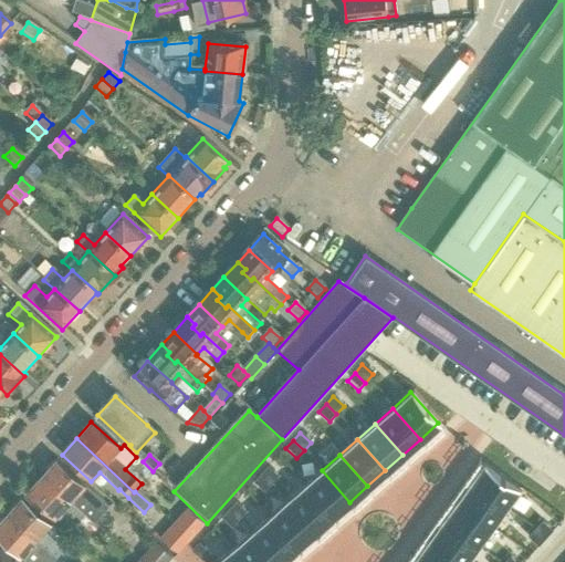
[(107,508),(55,461),(41,477),(83,516),(83,517),(84,518),(92,524),(107,508)]
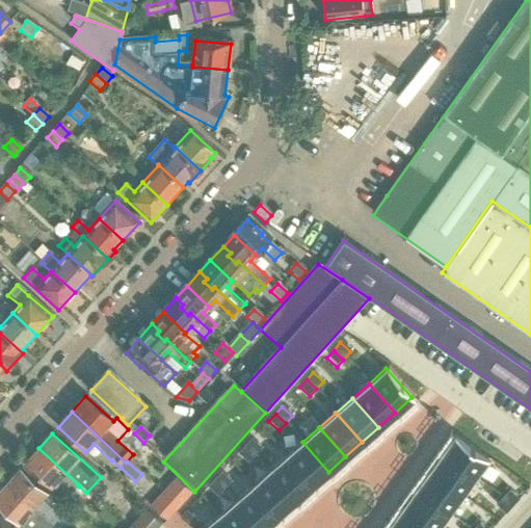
[(454,437),(441,455),(473,478),(486,459),(454,437)]
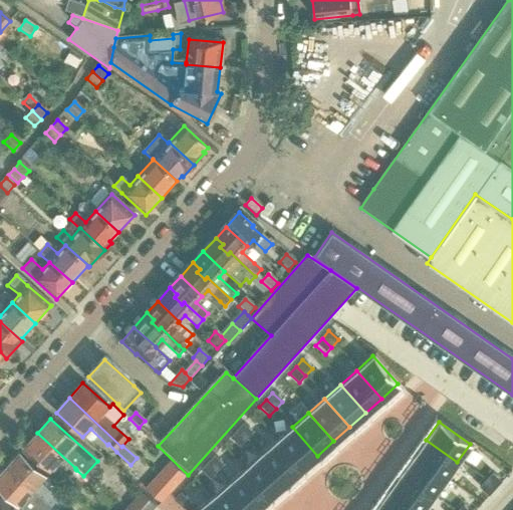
[(243,425),(237,432),(247,441),(253,434),(243,425)]
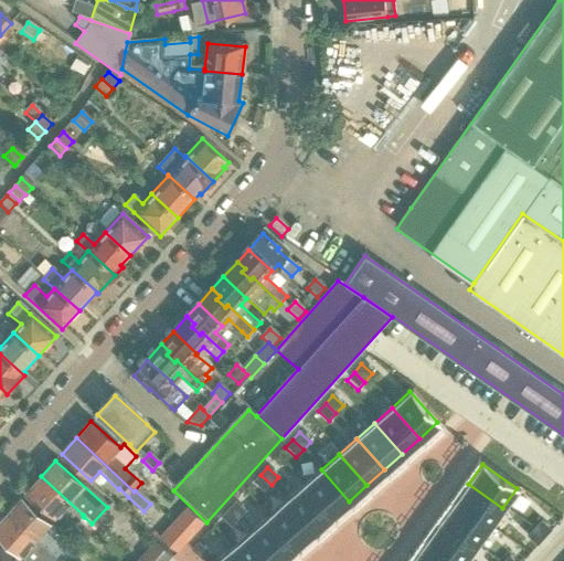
[(321,469),(304,485),(331,517),(349,501),(321,469)]
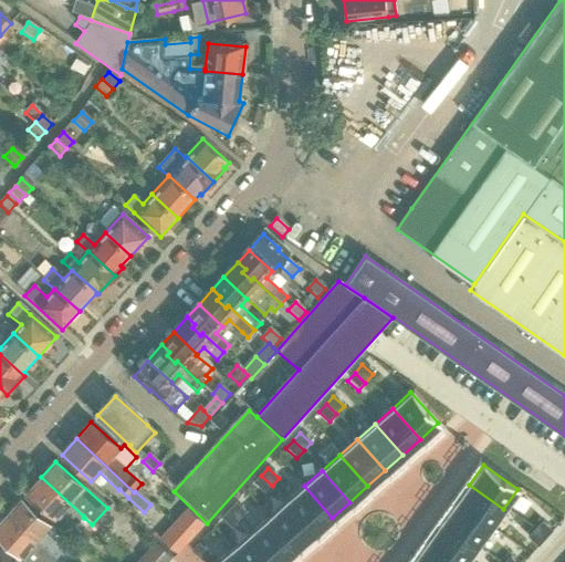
[(261,476),(253,484),(264,493),(272,486),(261,476)]
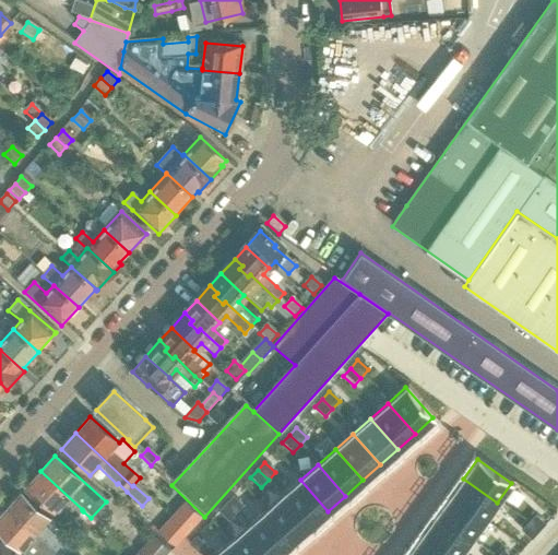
[(78,518),(83,511),(82,510),(82,509),(40,471),(25,487),(55,515),(59,518),(78,518)]
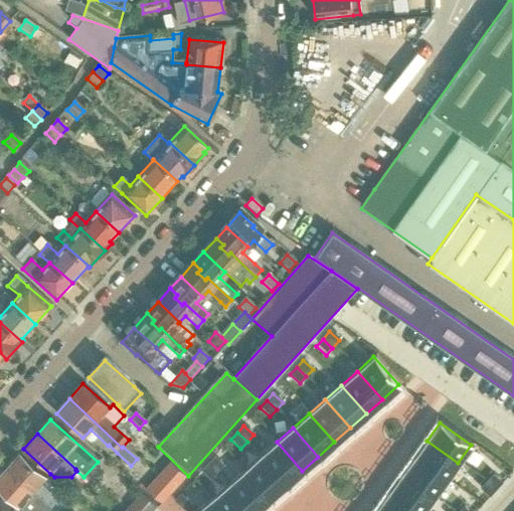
[(426,441),(414,458),(446,480),(458,463),(426,441)]
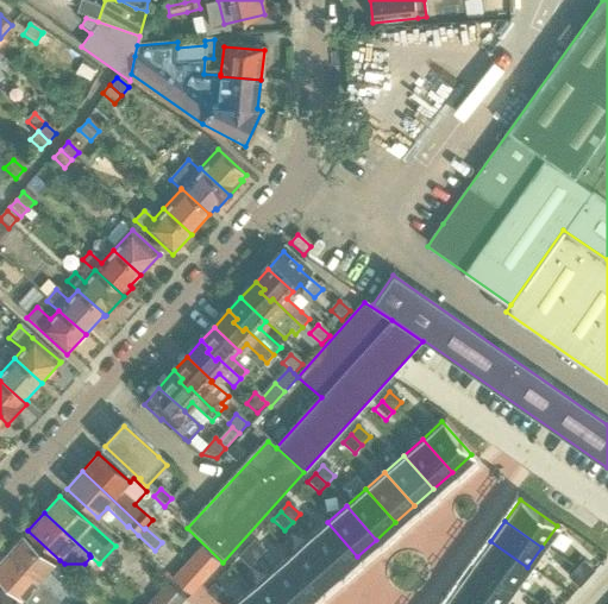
[(327,522),(307,540),(338,573),(357,557),(327,522)]
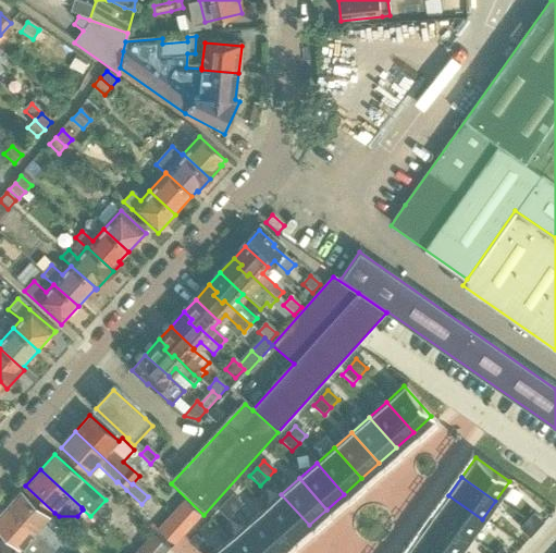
[(49,519),(20,492),(7,507),(48,545),(54,552),(63,552),(68,548),(44,526),(49,519)]
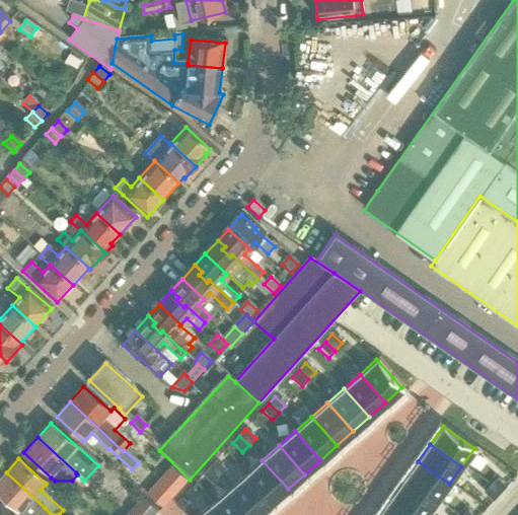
[(262,460),(246,474),(272,503),(288,489),(262,460)]
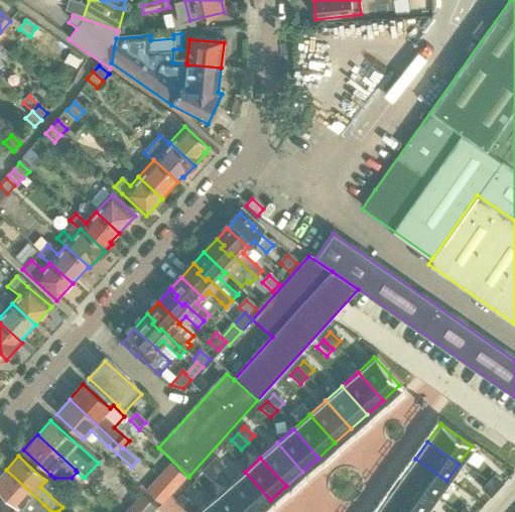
[(215,459),(208,466),(218,475),(225,468),(215,459)]
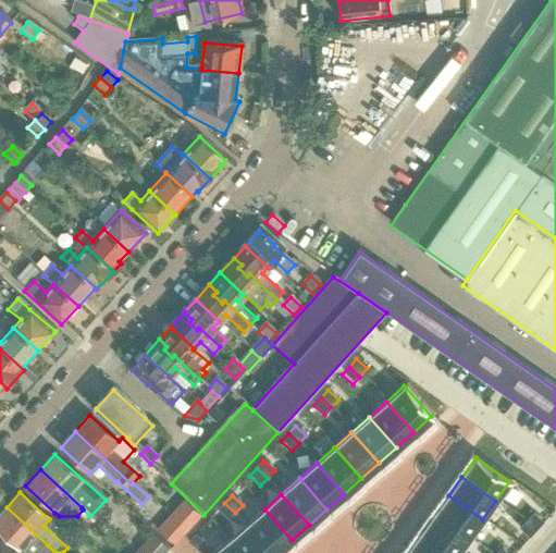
[(448,495),(434,515),(468,539),(482,519),(448,495)]
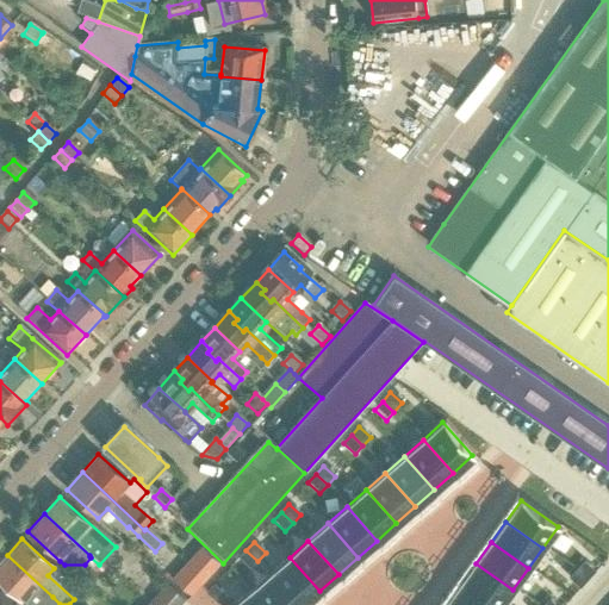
[(186,566),(204,584),(221,566),(203,549),(186,566)]
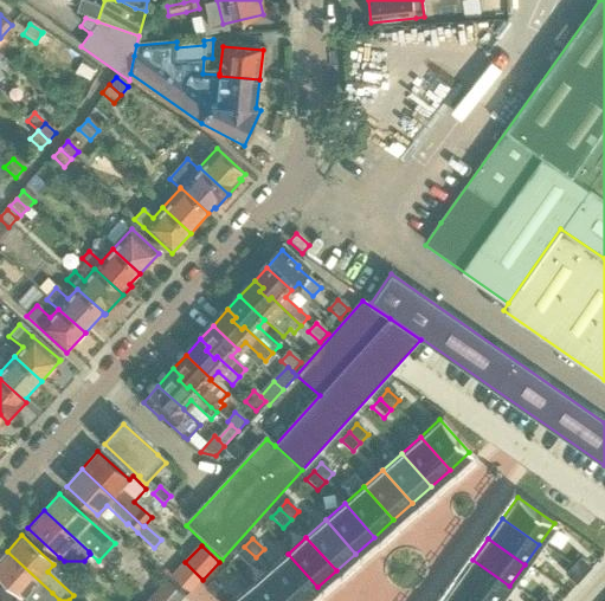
[(244,547),(237,555),(249,566),(256,557),(244,547)]
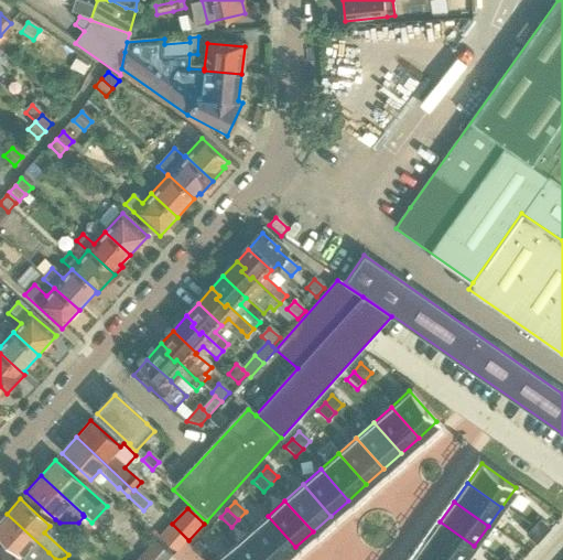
[(7,514),(0,520),(0,539),(21,558),(22,559),(55,559),(49,552),(7,514)]
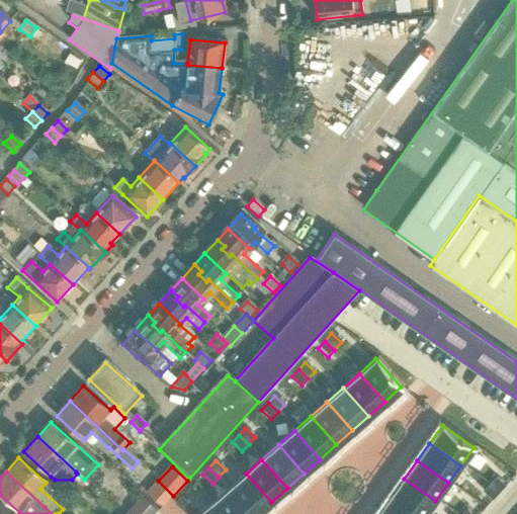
[(246,474),(229,488),(252,513),(258,513),(271,502),(246,474)]
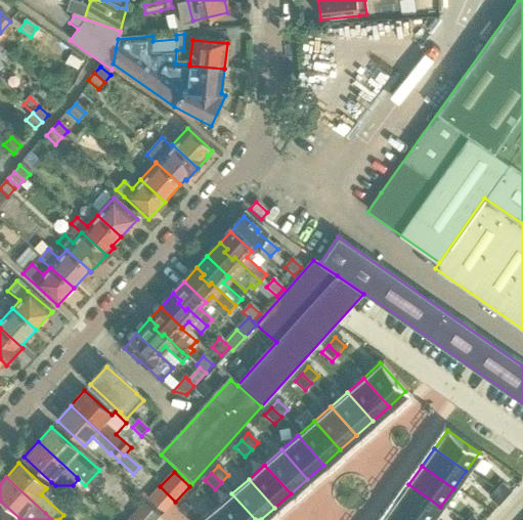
[(408,484),(396,502),(421,519),(430,519),(440,507),(408,484)]
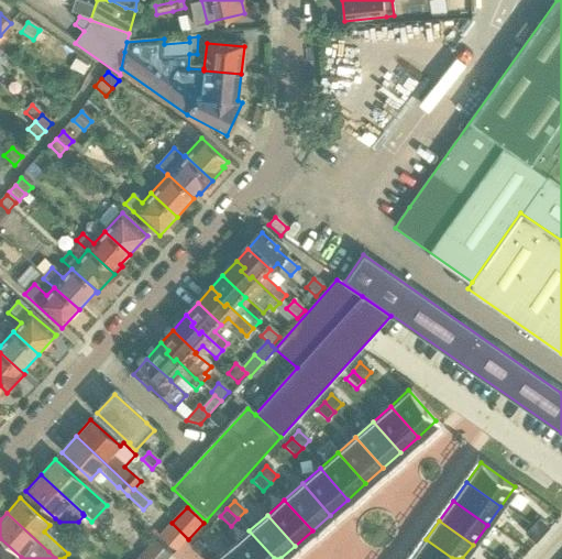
[(541,522),(533,529),(544,539),(552,532),(541,522)]
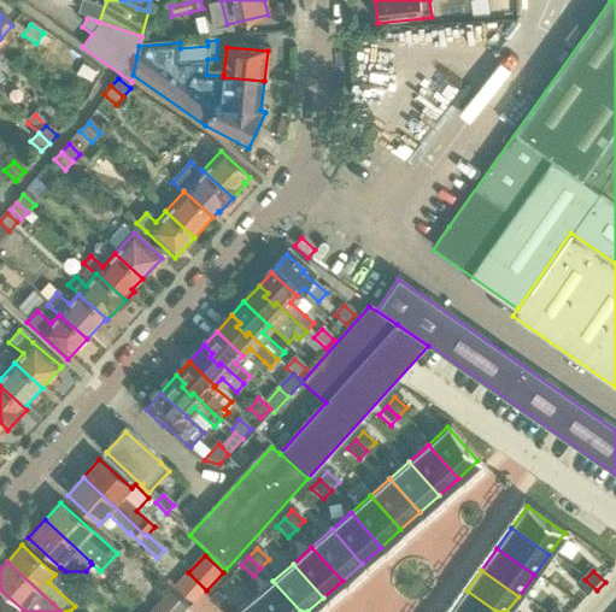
[(585,580),(578,588),(590,599),(597,590),(585,580)]
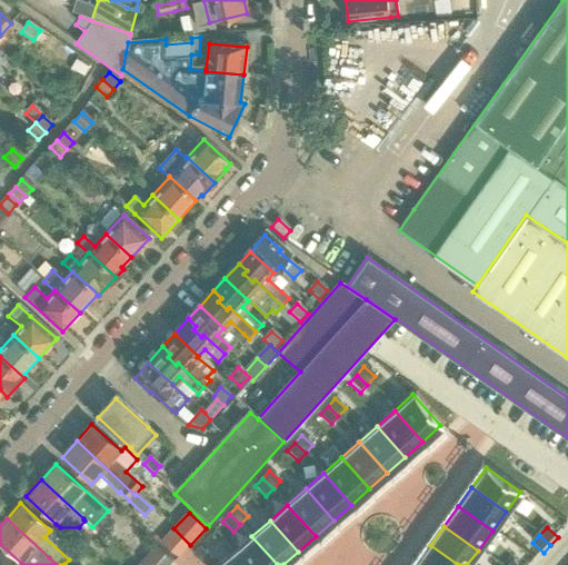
[(251,536),(235,552),(246,564),(277,564),(251,536)]
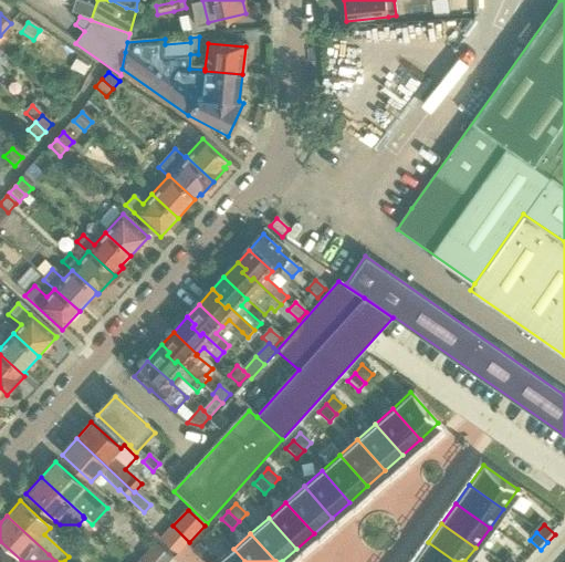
[(454,561),(428,542),(414,561),(454,561)]
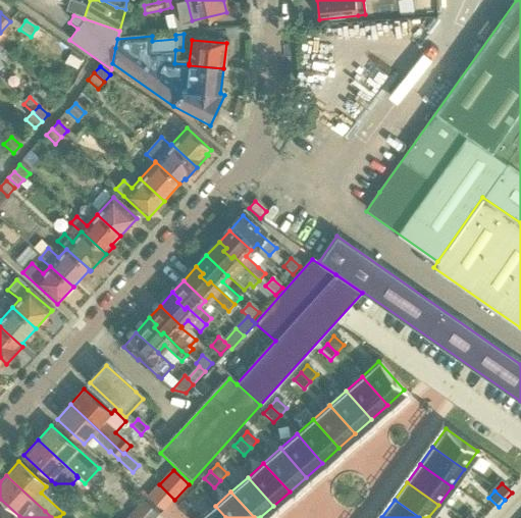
[(157,517),(158,516),(142,501),(128,517),(157,517)]
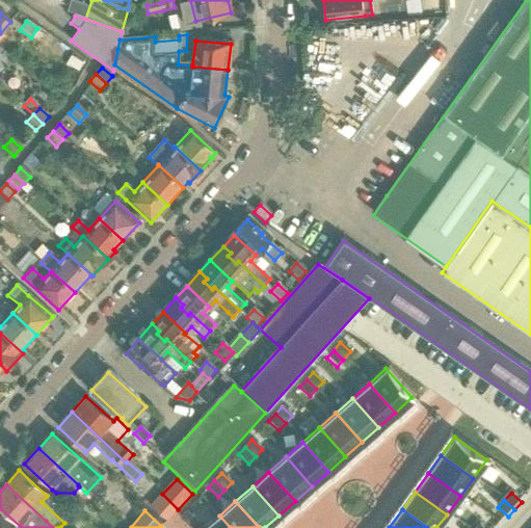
[(187,511),(180,519),(189,527),(191,527),(197,521),(187,511)]
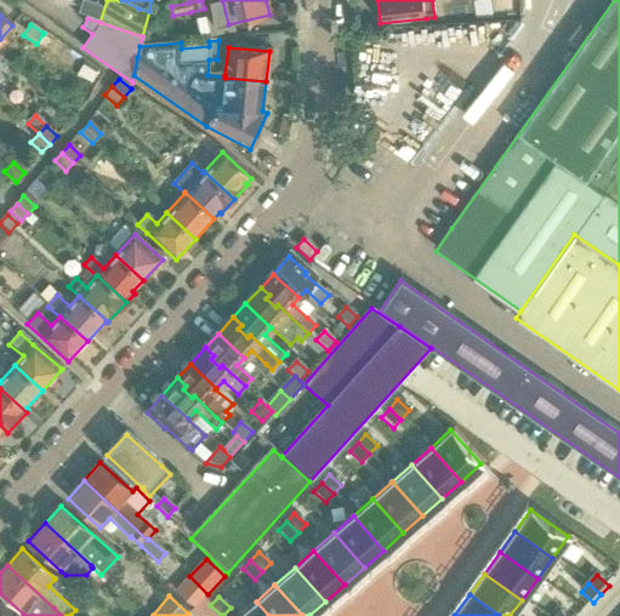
[(268,615),(256,602),(242,615),(268,615)]
